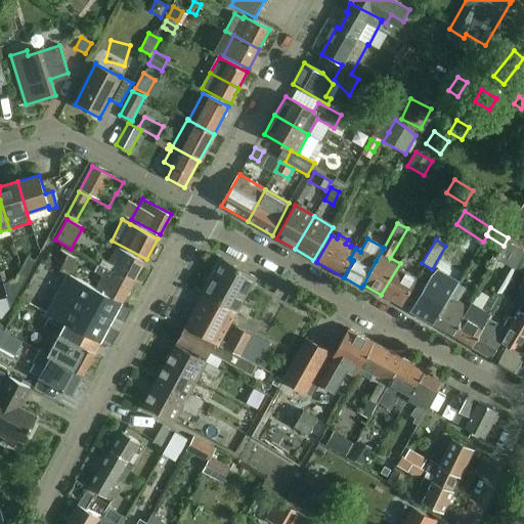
[(515,270),(523,254),(523,252),(509,244),(499,261),(515,270)]
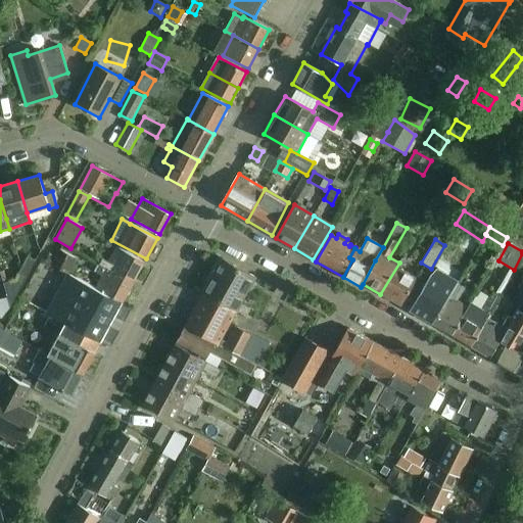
[(99,265),(102,267),(133,283),(144,262),(117,247),(109,263),(102,258),(99,265)]
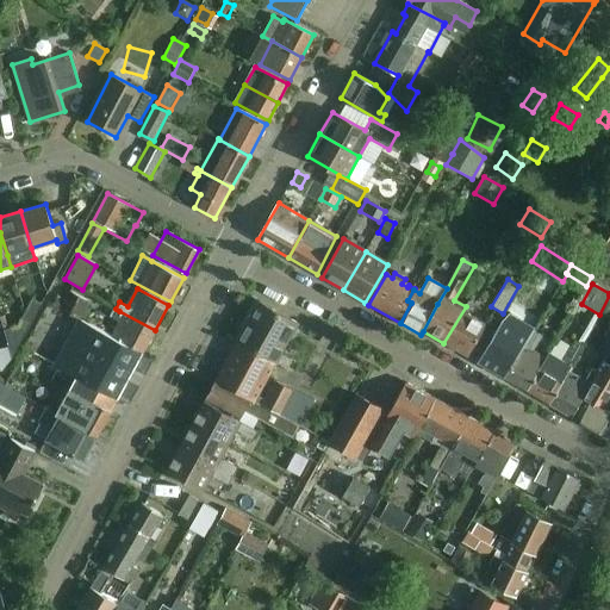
[(60,310),(79,319),(88,302),(69,292),(60,310)]
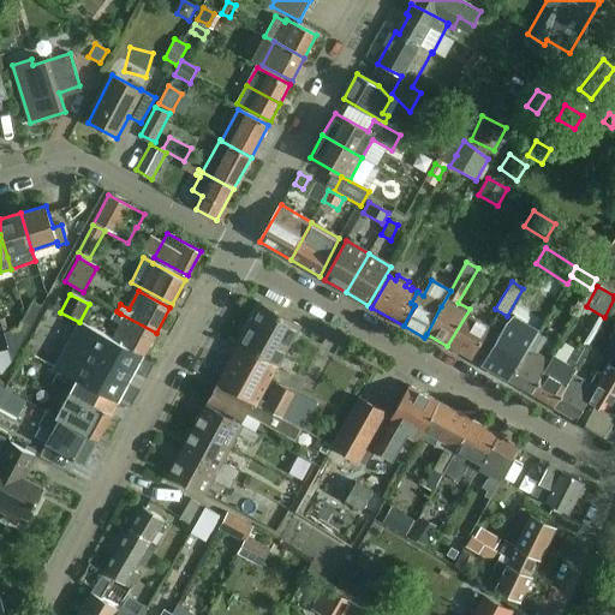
[(25,315),(34,321),(42,306),(33,302),(25,315)]
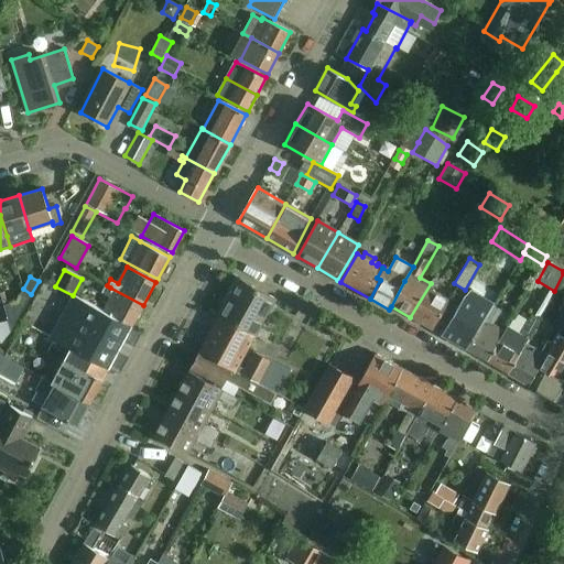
[(256,335),(275,299),(239,279),(219,315),(256,335)]
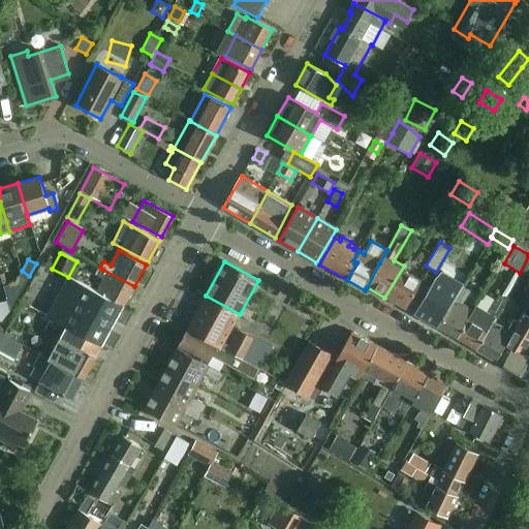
[(404,266),(384,298),(406,310),(422,282),(406,273),(410,263),(407,261),(404,266)]
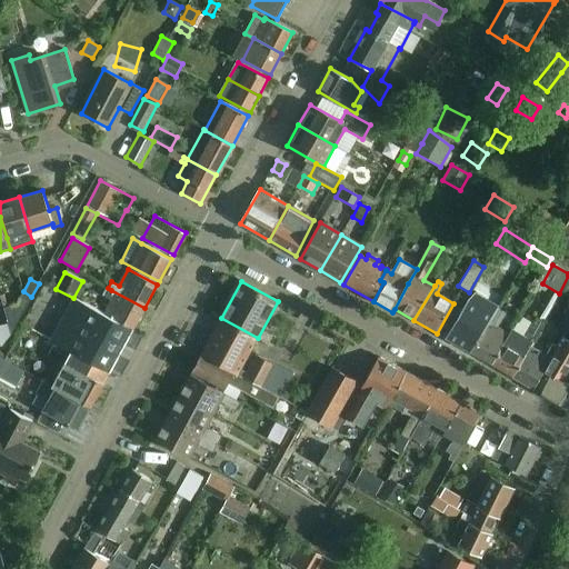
[(145,308),(111,290),(108,288),(107,289),(106,289),(102,296),(111,300),(103,313),(132,329),(145,308)]
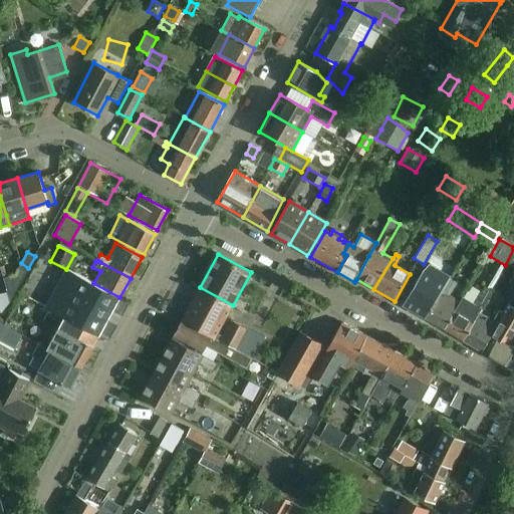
[(10,302),(28,268),(21,263),(14,275),(3,278),(10,302)]
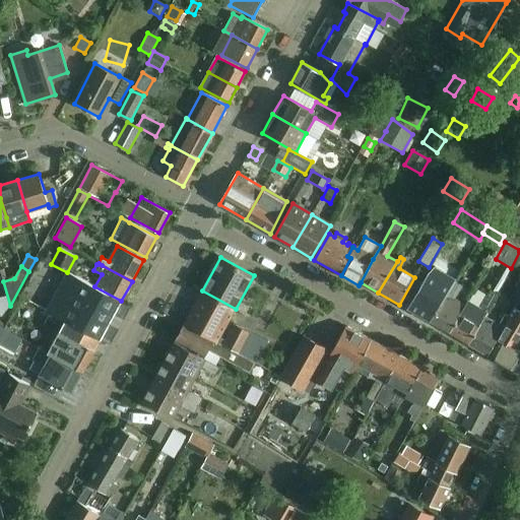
[(492,268),(485,280),(505,289),(511,278),(492,268)]
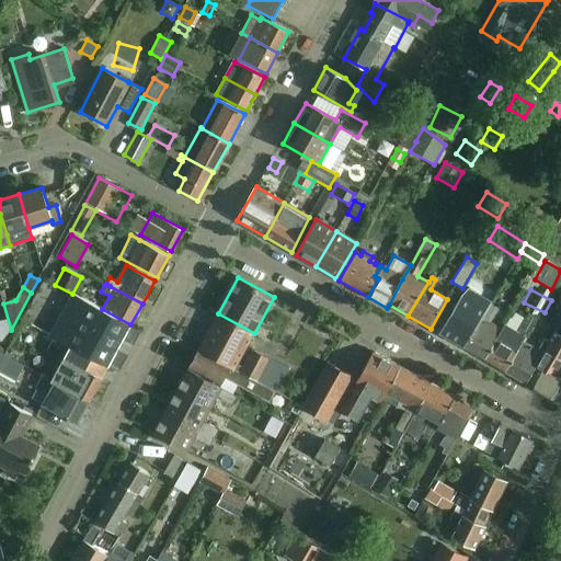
[(130,324),(102,309),(72,294),(49,335),(53,338),(107,367),(130,324)]
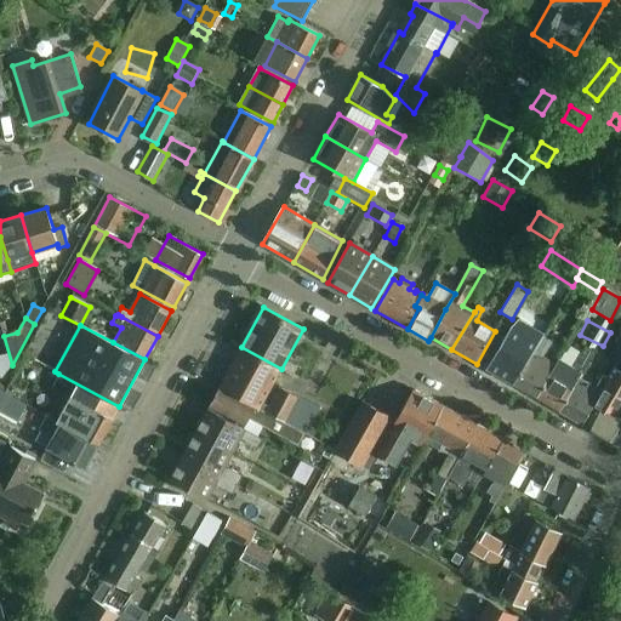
[(530,347),(516,339),(507,334),(486,370),(514,386),(542,340),(536,336),(530,347)]
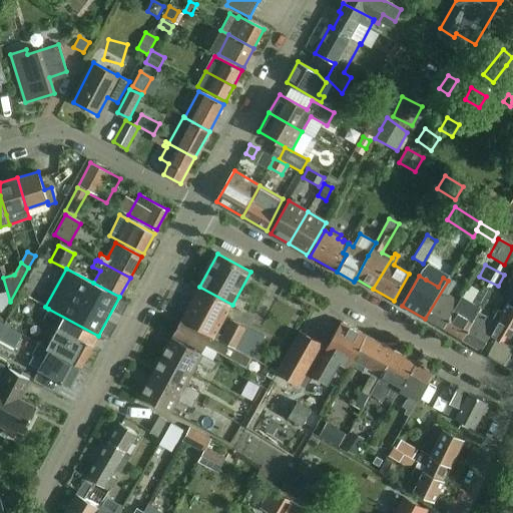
[(444,330),(459,302),(448,296),(455,284),(448,280),(448,281),(425,319),(444,330)]
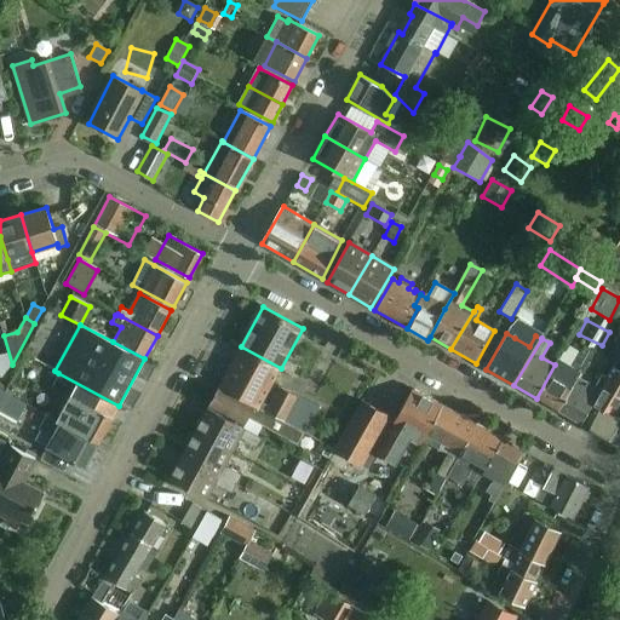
[(262,402),(281,368),(241,346),(219,386),(282,422),(304,434),(306,435),(319,408),(280,386),(269,406),(262,402)]
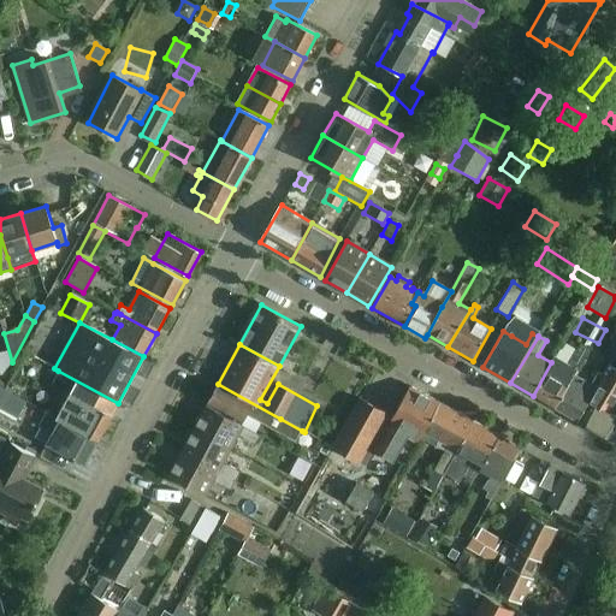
[(588,349),(586,348),(580,344),(568,366),(555,357),(551,362),(533,396),(555,408),(574,377),(588,349)]
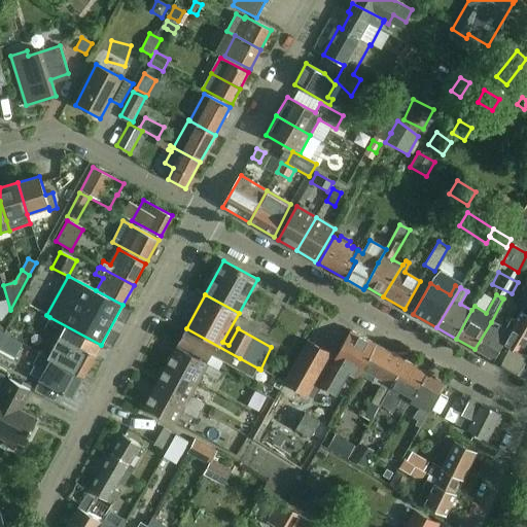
[(526,301),(520,296),(515,307),(522,311),(516,322),(512,329),(526,338),(526,301)]
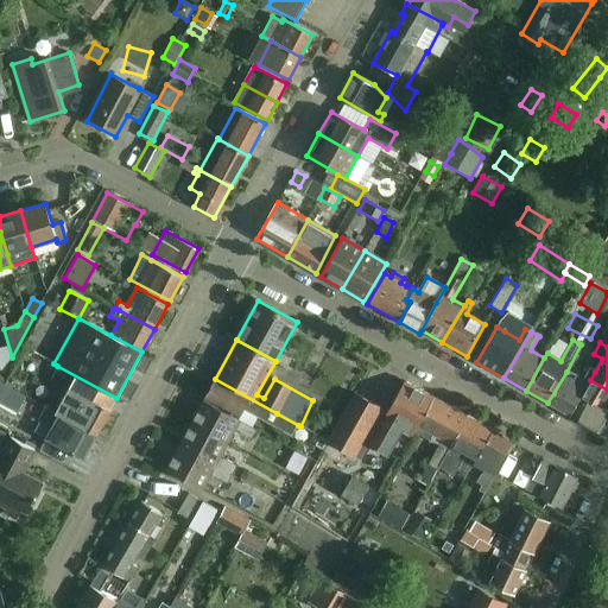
[(97,435),(116,398),(57,366),(51,378),(69,388),(55,413),(97,435)]
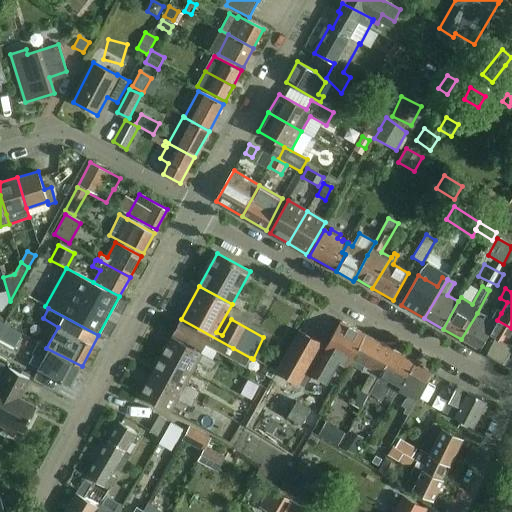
[(501,313),(497,311),(491,321),(477,313),(461,339),(480,350),(497,320),(501,313)]
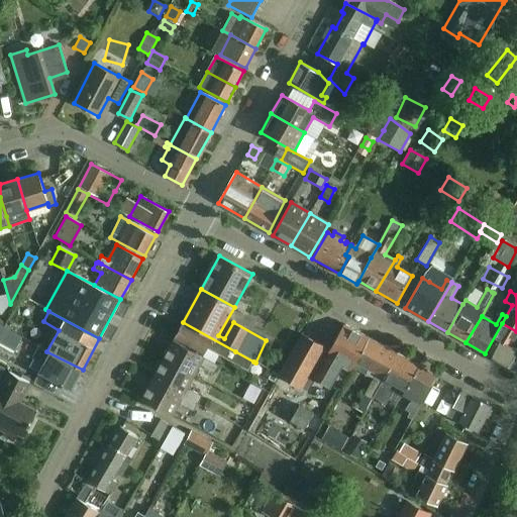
[(253,362),(235,351),(183,322),(174,340),(202,356),(207,348),(248,371),(253,362)]
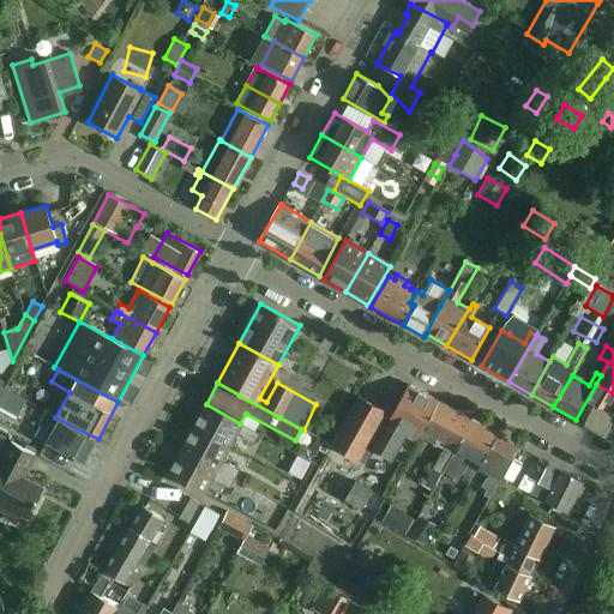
[(613,416),(608,414),(613,403),(613,393),(596,384),(576,420),(611,439),(613,431),(613,416)]
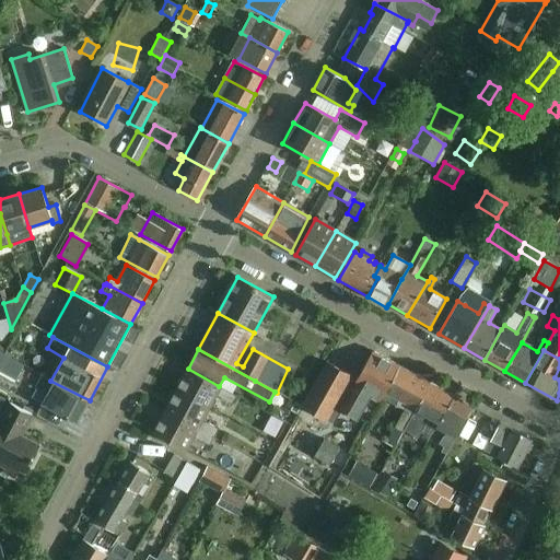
[(382,399),(400,366),(373,352),(358,381),(346,400),(340,410),(341,411),(354,418),(366,396),(380,403),(382,398),(382,399)]
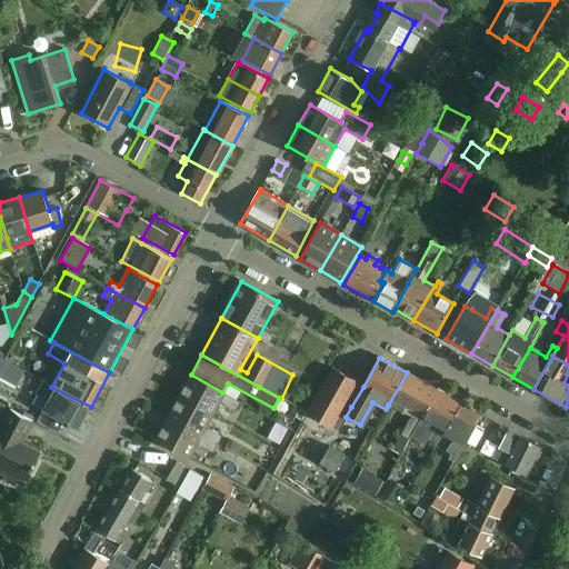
[(0,379),(16,387),(23,371),(0,359),(0,379)]
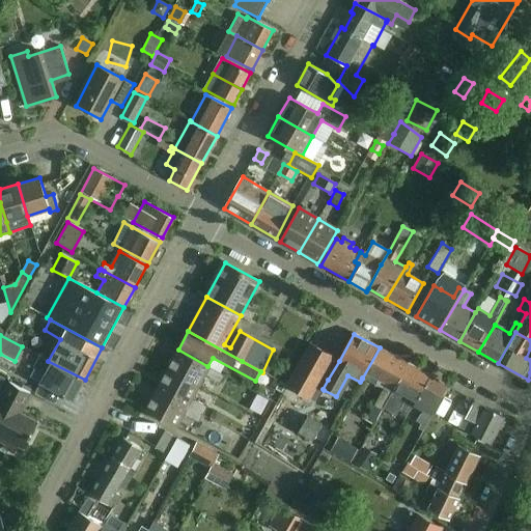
[(311,345),(288,386),(317,402),(324,390),(323,389),(328,380),(339,361),(311,345)]
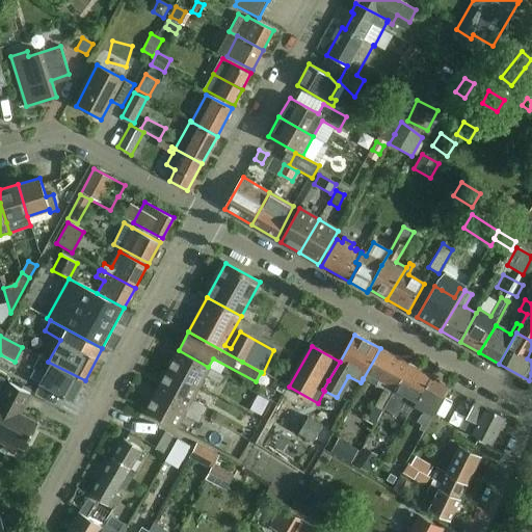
[(393,393),(409,365),(380,348),(363,379),(376,387),(379,380),(388,386),(378,400),(366,421),(374,425),(383,408),(390,399),(393,393)]
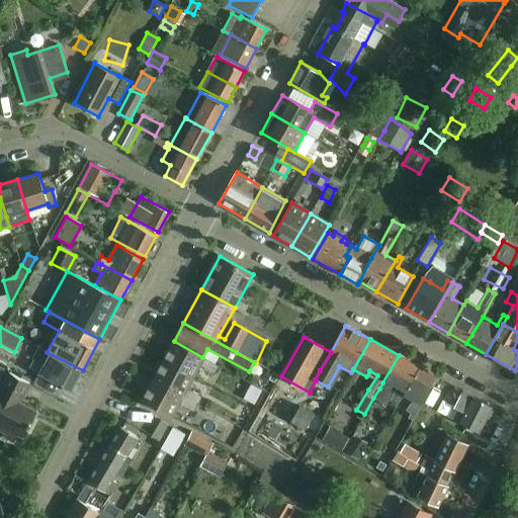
[(219,366),(202,357),(174,341),(163,361),(193,377),(200,366),(214,373),(219,366)]
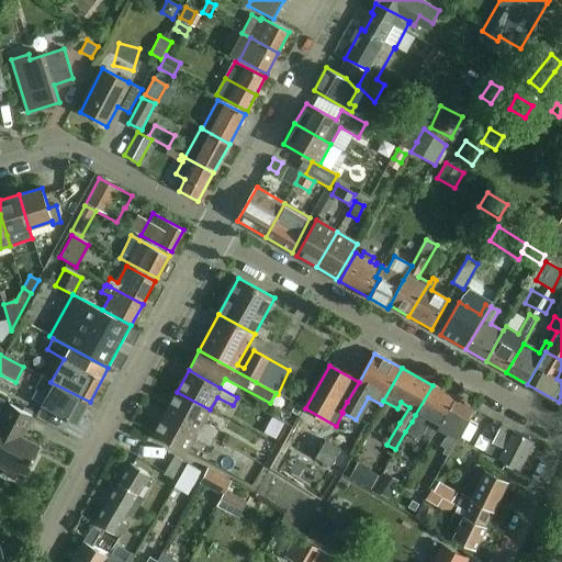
[(51,382),(42,377),(34,389),(47,396),(42,406),(77,426),(90,402),(51,382)]
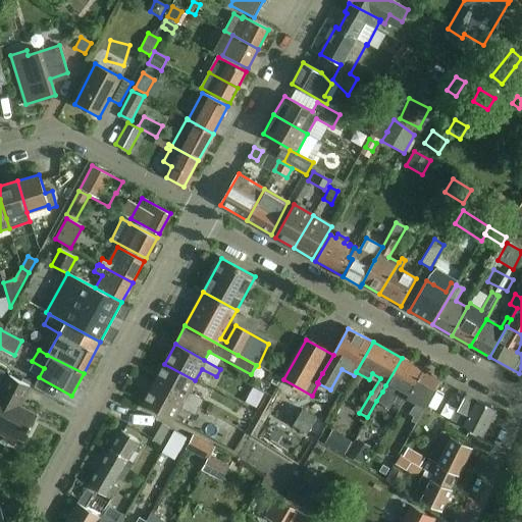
[(382,392),(376,401),(388,408),(398,392),(407,397),(422,370),(402,358),(385,385),(382,392)]
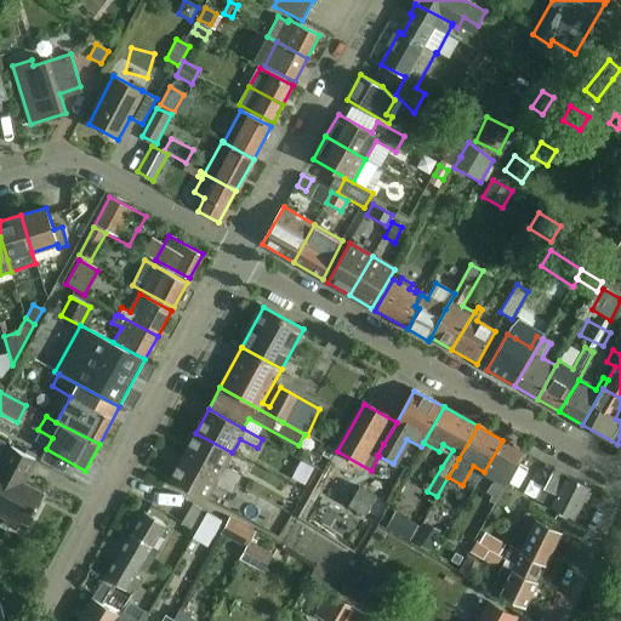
[(224,467),(232,453),(195,433),(183,455),(238,485),(243,476),(224,467)]
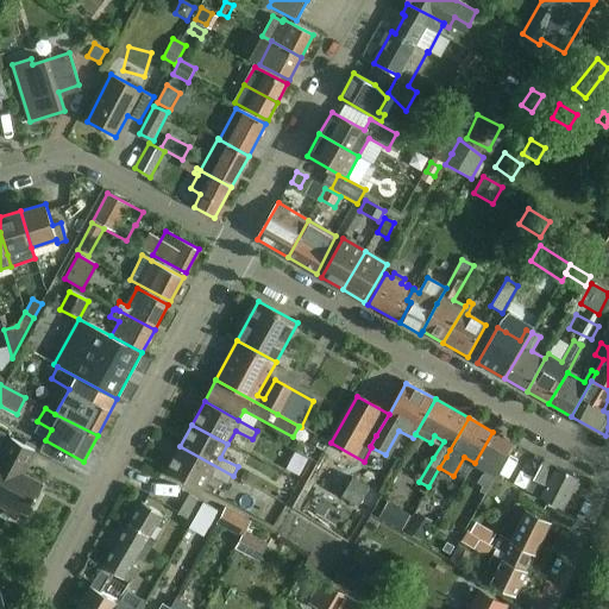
[(484,494),(493,481),(514,444),(493,432),(475,463),(473,465),(488,472),(482,475),(477,483),(483,487),(479,491),(484,494)]
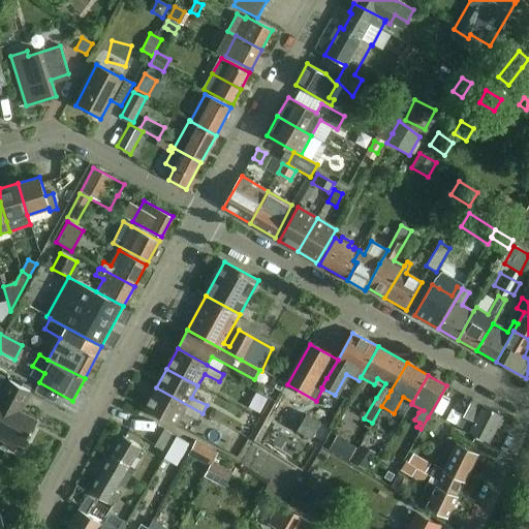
[(279,380),(275,387),(282,391),(286,383),(279,380)]
